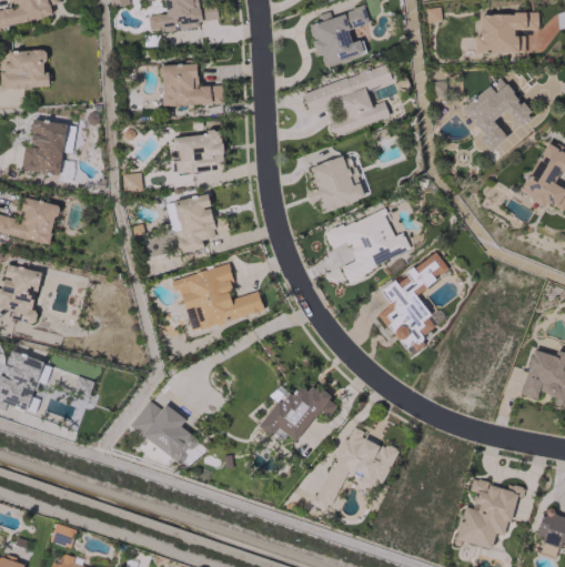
[(0,28),(53,16),(51,6),(61,3),(60,0),(12,0),(14,7),(0,10),(0,28)]
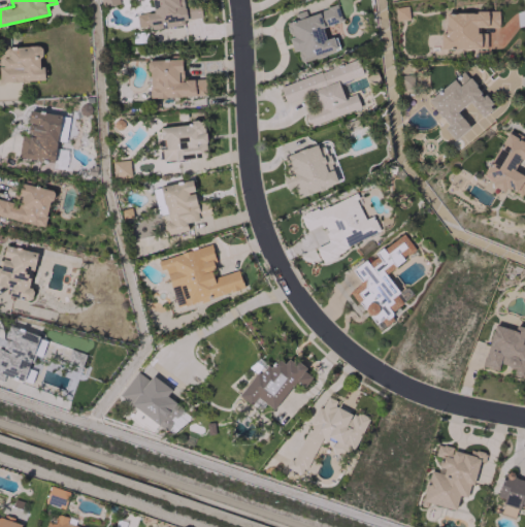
[(138,14),(140,31),(186,25),(185,21),(203,19),(201,1),(187,3),(186,0),(153,0),(155,12),(138,14)]
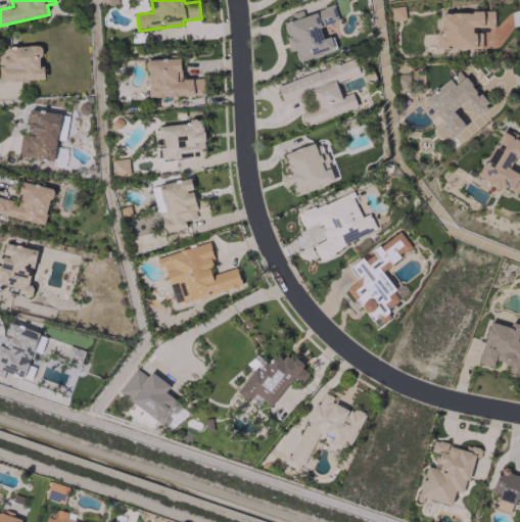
[(341,21),(336,5),(306,15),(304,10),(293,14),(295,21),(284,25),(293,52),(296,51),(300,63),(338,50),(334,37),(325,40),(321,29),(341,21)]
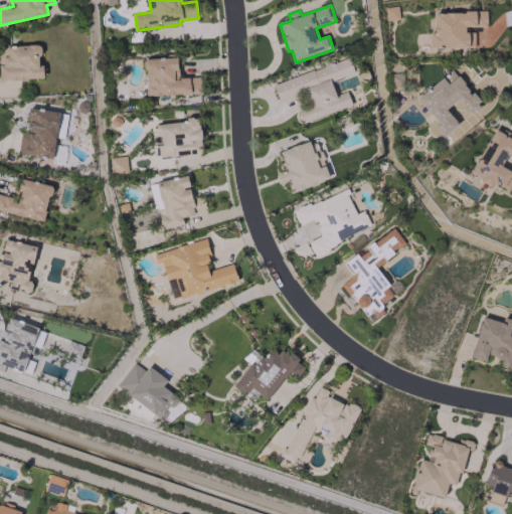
[(387,8),(388,20),(401,19),(400,7),(387,8)]
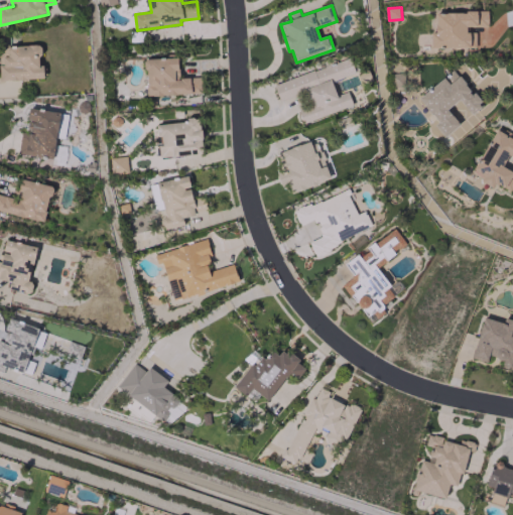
[(478,49),(478,33),(468,33),(468,27),(489,27),(490,13),(437,12),(437,32),(432,32),(432,48),(478,49)]
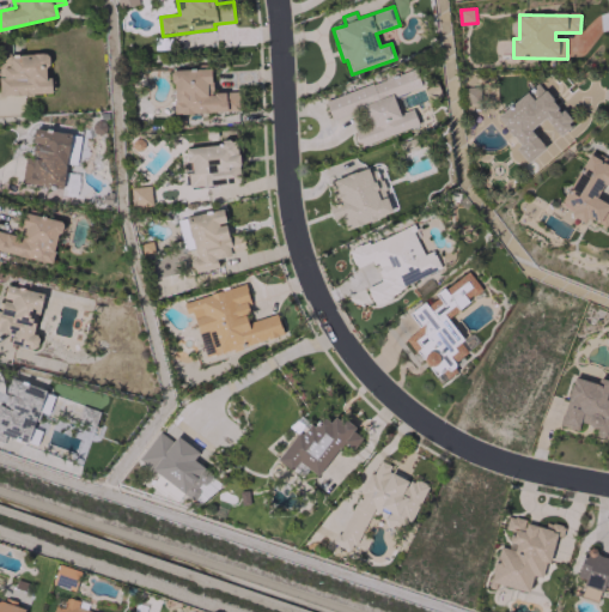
[(1,96),(54,95),(53,78),(50,78),(49,55),(0,56),(1,96)]
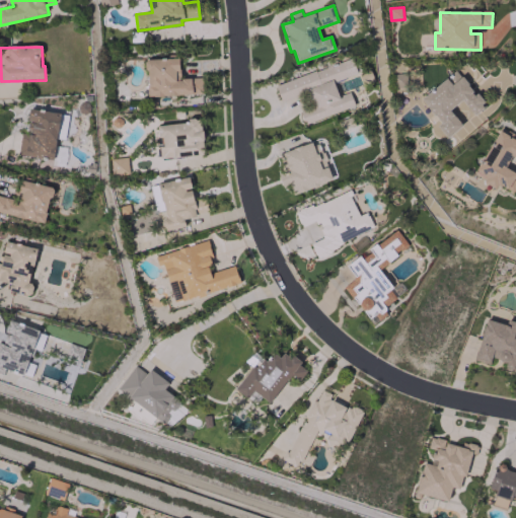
[(204,79),(181,79),(180,59),(148,60),(149,97),(204,95),(204,79)]
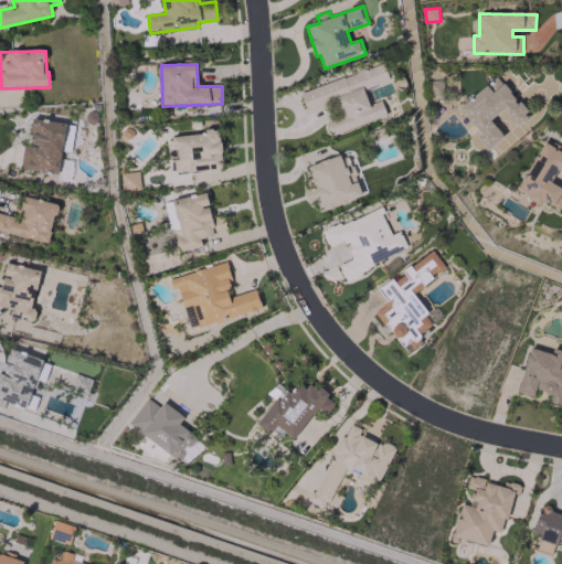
[(301,92),(308,112),(339,102),(343,116),(328,121),(332,135),(388,117),(383,102),(370,105),(366,89),(391,82),(385,65),(301,92)]
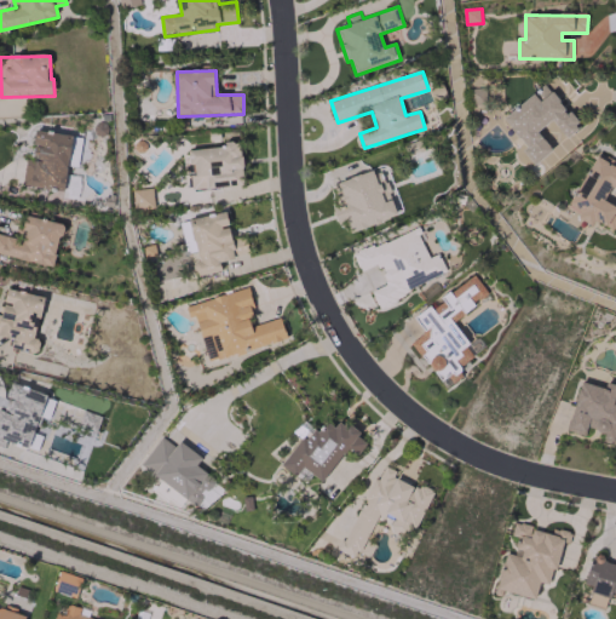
[(553,152),(539,132),(554,120),(568,139),(581,129),(548,85),(504,118),(524,145),(519,149),(533,167),(553,152)]
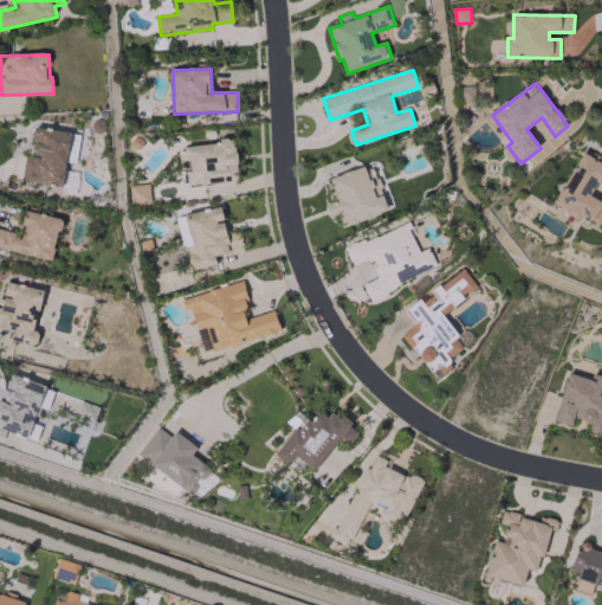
[(24,181),(65,187),(71,133),(38,128),(33,158),(26,156),(24,181)]
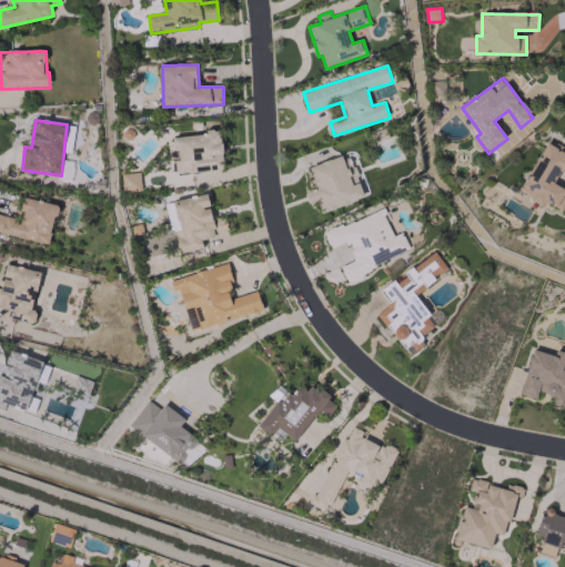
[(174,135),(177,173),(225,171),(223,133),(174,135)]
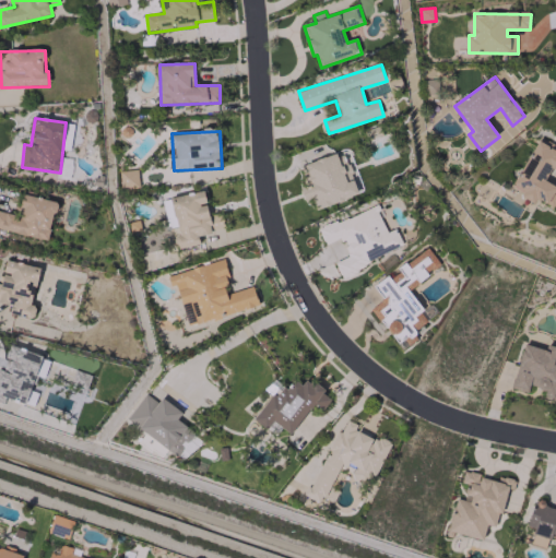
[(555,209),(555,187),(545,182),(552,169),(555,171),(555,147),(540,140),(513,190),(536,202),(537,200),(555,209)]
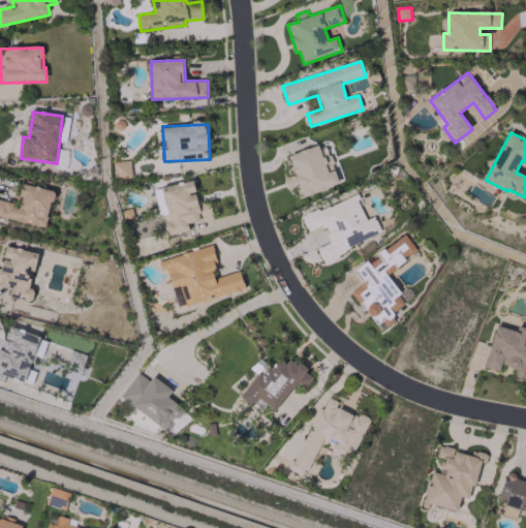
[(340,184),(327,143),(289,155),(296,176),(286,179),(289,190),(299,187),(302,197),(340,184)]
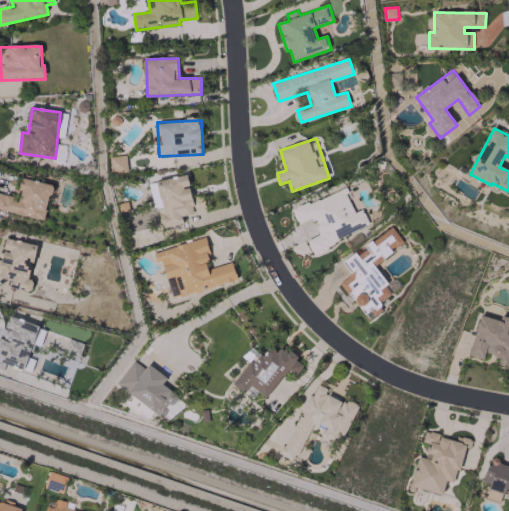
[(129,173),(128,156),(111,157),(112,174),(129,173)]
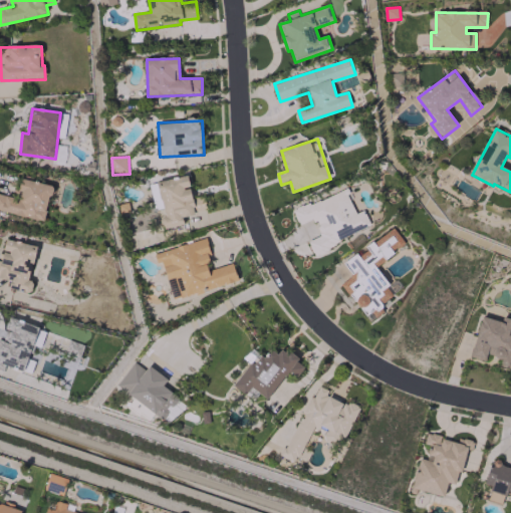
[(151,186),(155,202),(162,200),(166,217),(161,218),(164,230),(185,225),(183,218),(209,211),(205,196),(194,199),(188,176),(151,186)]
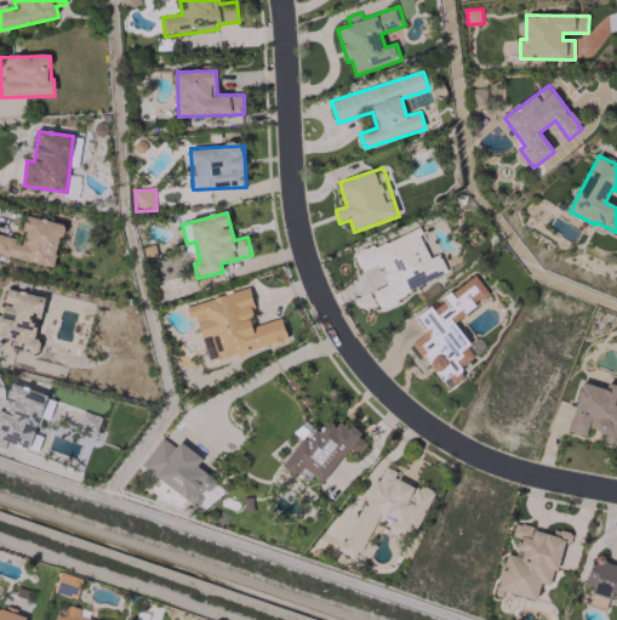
[(0,255),(56,267),(64,225),(28,216),(23,240),(0,234),(0,255)]
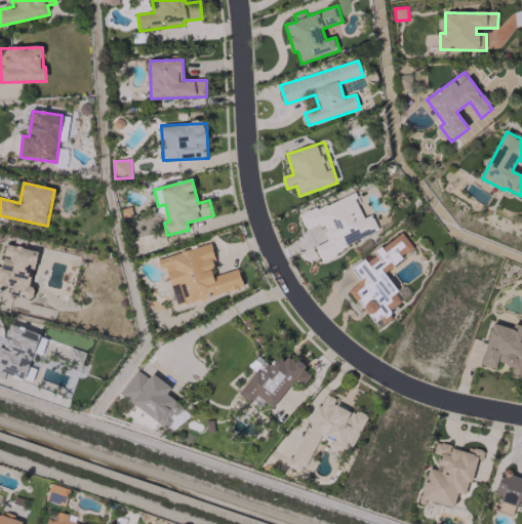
[(380,235),(373,215),(365,218),(355,194),(300,215),(307,230),(322,224),(329,241),(316,247),(321,258),(380,235)]
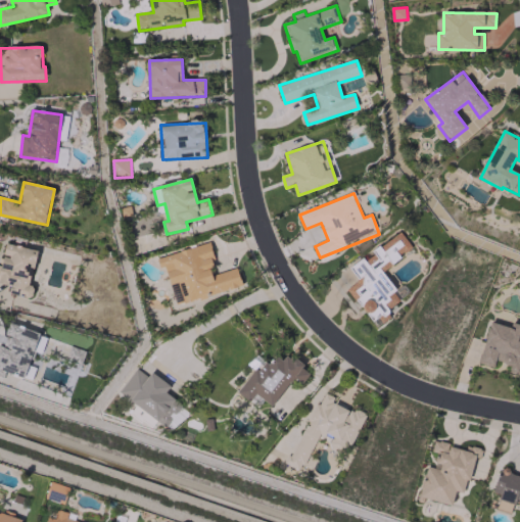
[(382,272),(414,248),(402,232),(365,259),(364,258),(350,269),(360,281),(348,289),(374,323),(404,300),(382,272)]
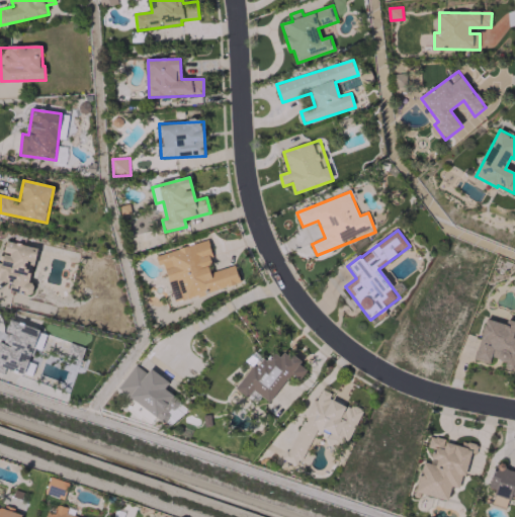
[(38,248),(7,241),(2,263),(0,262),(0,279),(12,282),(10,291),(32,296),(35,284),(30,282),(38,248)]
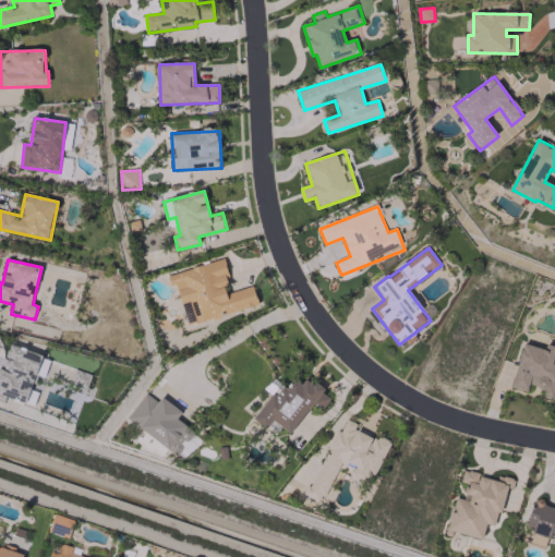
[(260,307),(255,288),(232,293),(225,261),(169,275),(171,286),(178,285),(182,304),(192,301),(197,323),(260,307)]
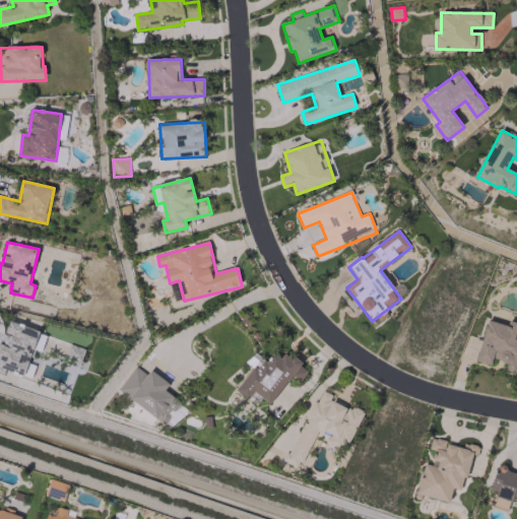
[(176,304),(182,303),(179,282),(172,283),(176,304)]
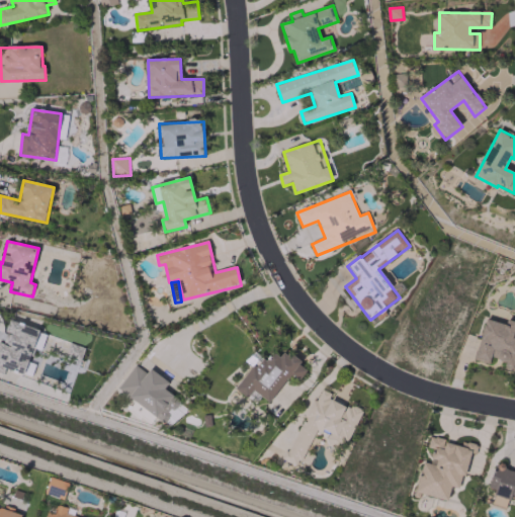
[(476,360),(491,364),(492,358),(507,362),(505,369),(514,372),(514,338),(514,321),(508,320),(507,325),(487,319),(476,360)]
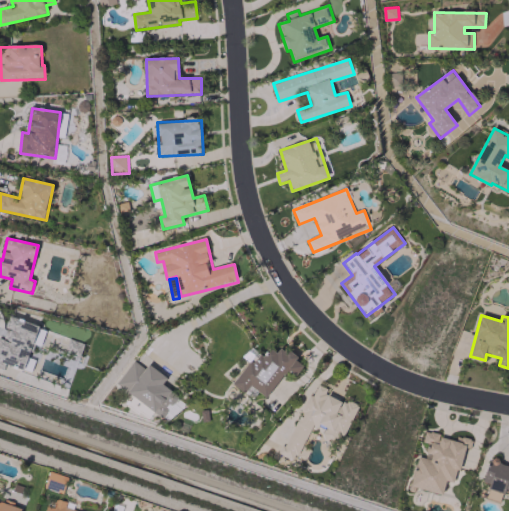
[(0,339),(0,368),(5,370),(7,365),(33,372),(36,360),(30,358),(34,344),(42,346),(47,328),(6,317),(0,339)]
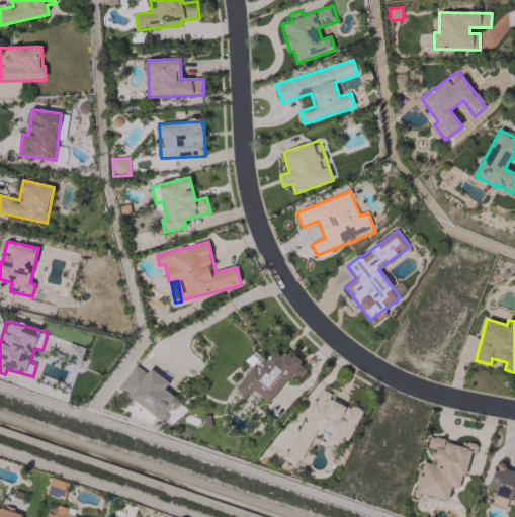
[(271,403),(291,375),(299,381),(310,369),(285,351),(281,357),(269,348),(239,391),(249,399),(254,391),(271,403)]
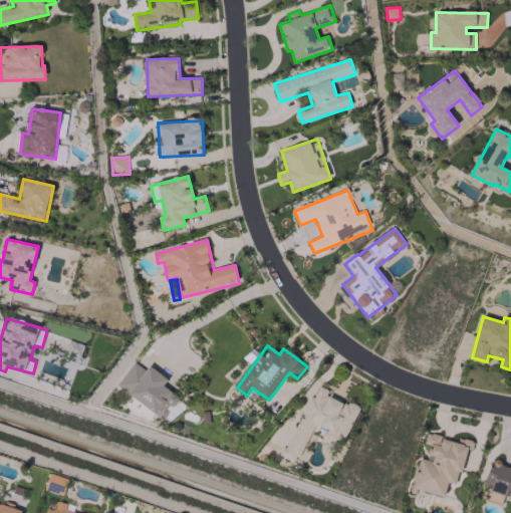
[(117,387),(173,425),(187,404),(164,388),(169,379),(150,366),(148,370),(135,361),(117,387)]
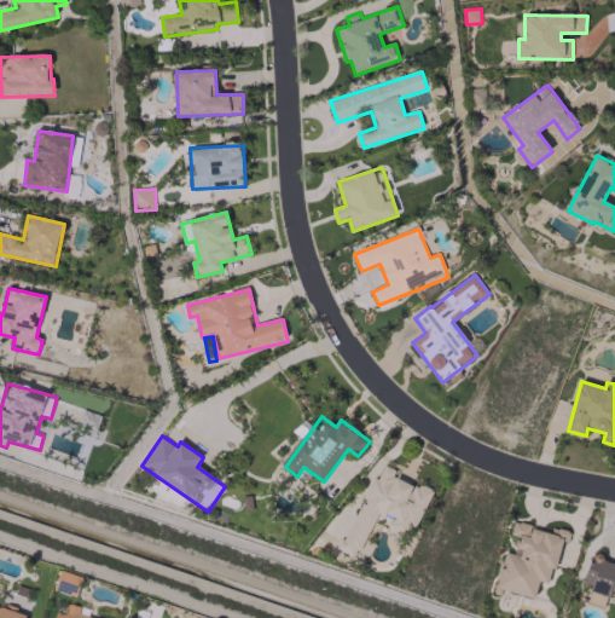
[(343,552),(369,562),(377,543),(369,539),(379,514),(394,520),(390,530),(412,539),(433,492),(378,468),(343,552)]
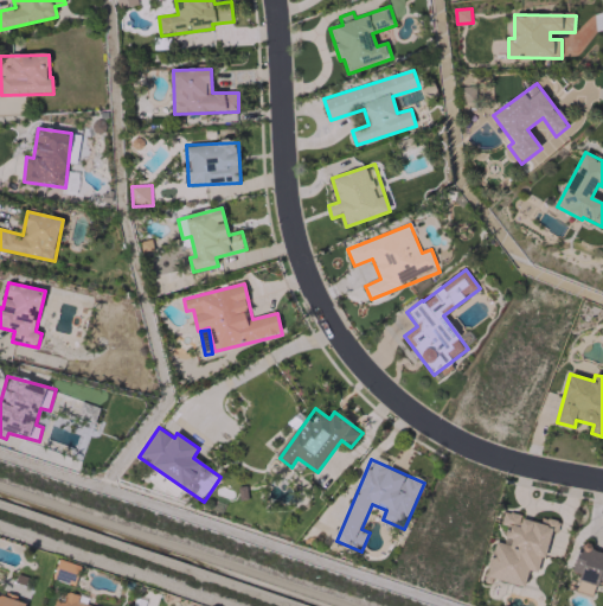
[(487,578),(526,587),(530,571),(540,573),(552,530),(559,533),(562,522),(543,517),(541,522),(506,512),(502,527),(510,528),(506,542),(496,540),(487,578)]
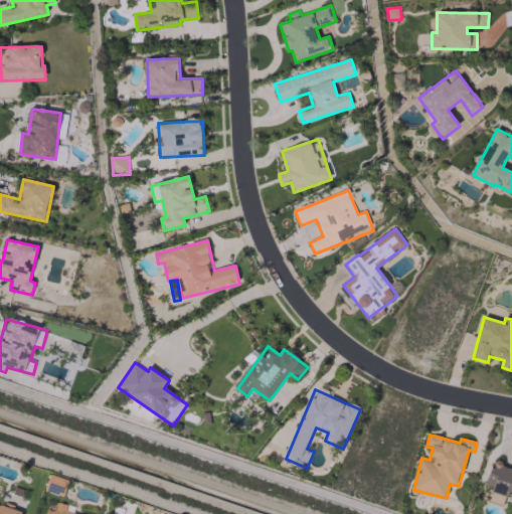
[(511,466),(494,462),(488,485),(494,487),(492,493),(508,497),(509,493),(511,493),(511,466)]
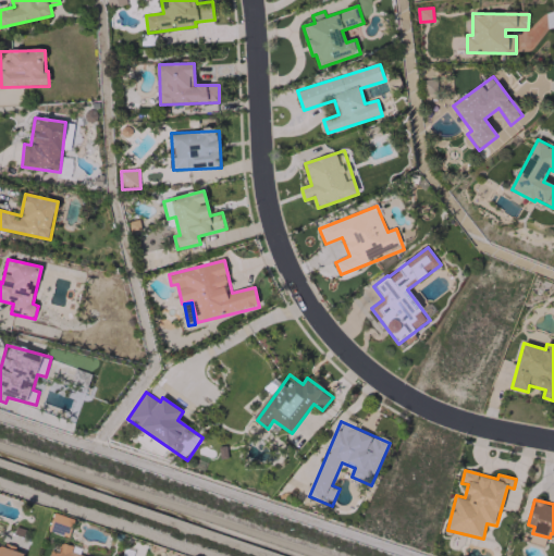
[(79,555),(72,554),(73,548),(57,544),(53,555),(79,555)]
